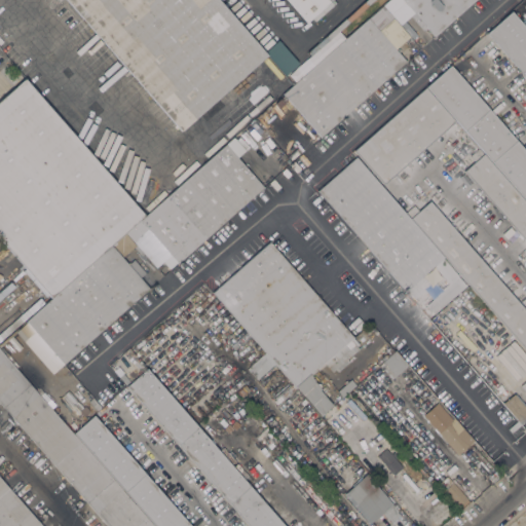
[(216,0),(265,55),(181,130),(66,0),(216,0)]
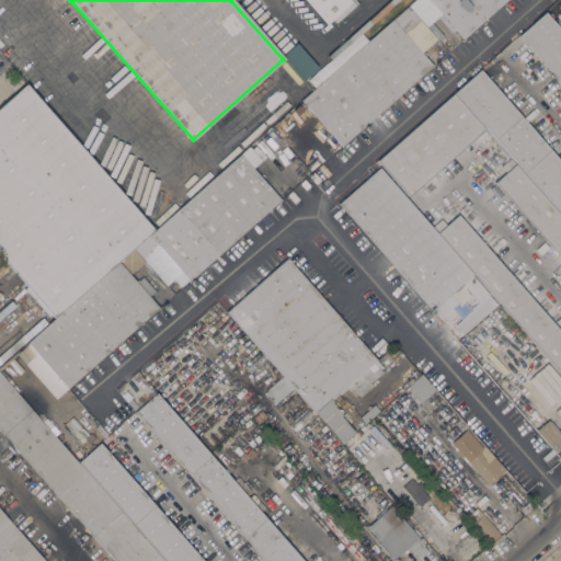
[(415,0),(505,0),(462,37),(455,29),(453,31),(437,14),(425,25),(436,37),(421,52),(433,65),(341,145),(302,100),(393,20),(415,0)]
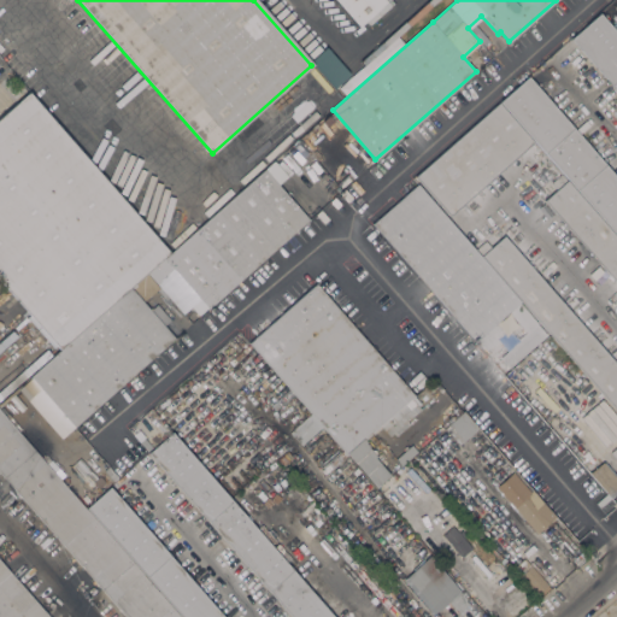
[(334,0),(387,0),(358,27),(334,0)]
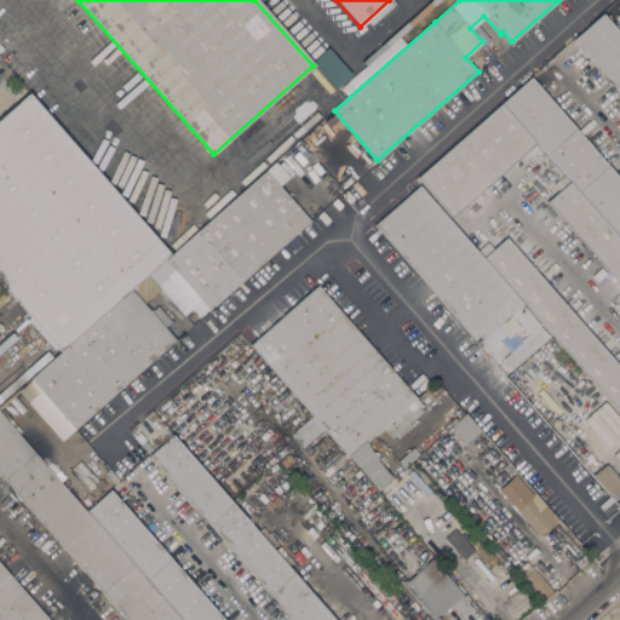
[(619,91),(574,39),(602,13),(619,34),(619,91)]
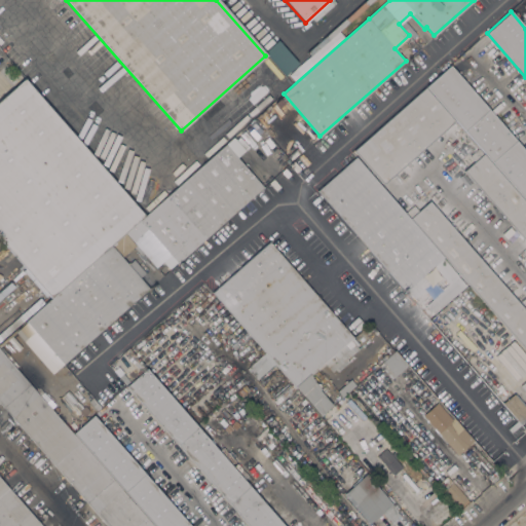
[(525,202),(478,148),(479,147),(455,120),(454,120),(425,87),(451,65),(525,150),(525,202)]
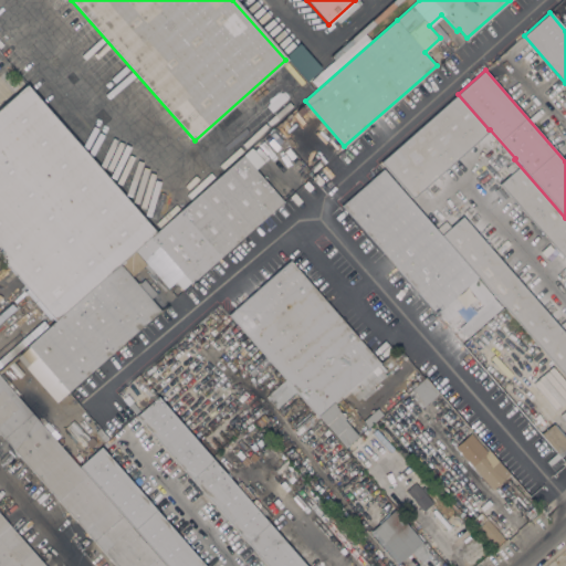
[(0,257),(0,107),(25,85),(155,233),(55,321),(0,257)]
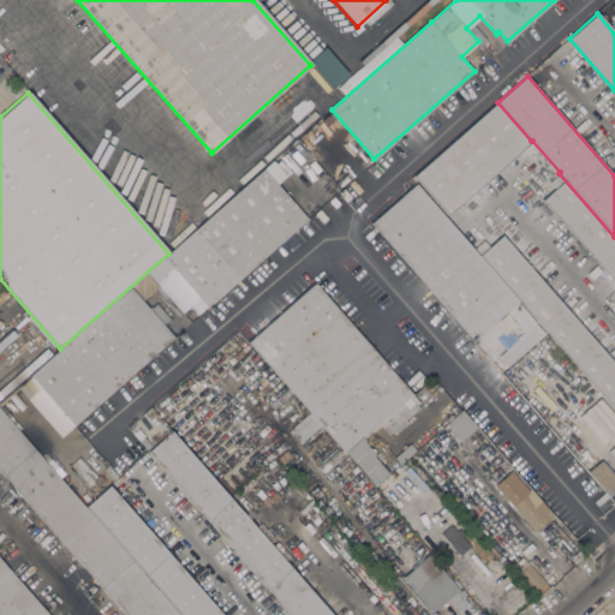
[(448,214),(415,175),(497,102),(531,141),(448,214)]
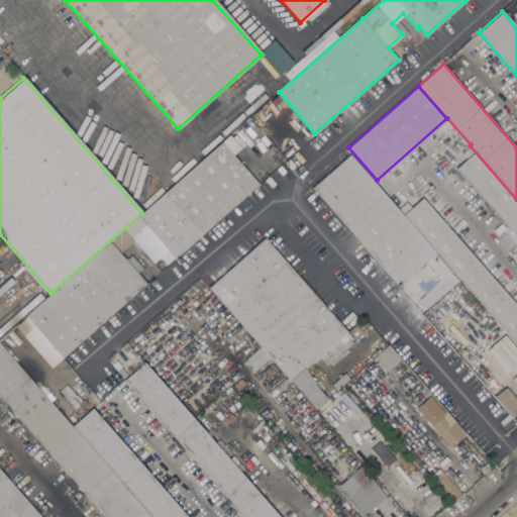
[(141,213),(230,135),(241,147),(233,154),(259,184),(175,257),(174,256),(166,264),(160,256),(153,263),(141,248),(138,251),(131,242),(119,252),(125,260),(131,254),(142,268),(150,277),(145,282),(146,283),(50,368),(14,326),(50,294),(50,293),(141,213)]
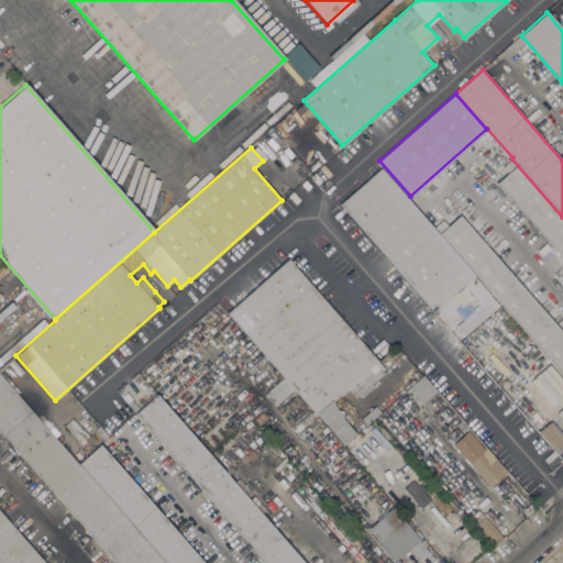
[(562,257),(496,181),(507,172),(503,166),(511,158),(562,217),(562,257)]
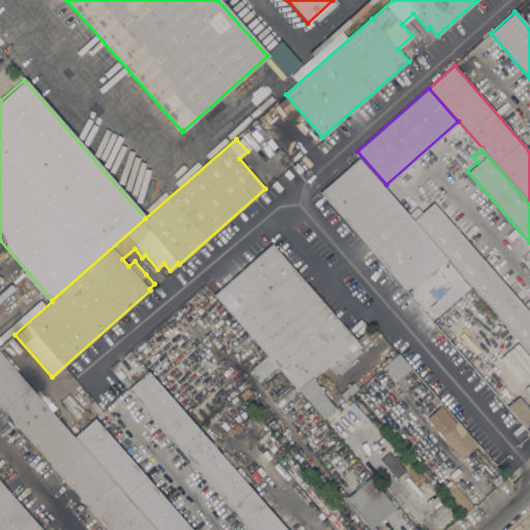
[(446,259),(462,276),(461,277),(469,288),(437,317),(429,306),(440,297),(439,296),(451,285),(436,268),(425,277),(433,287),(417,300),(410,292),(408,293),(319,192),(357,158),(407,214),(446,259)]
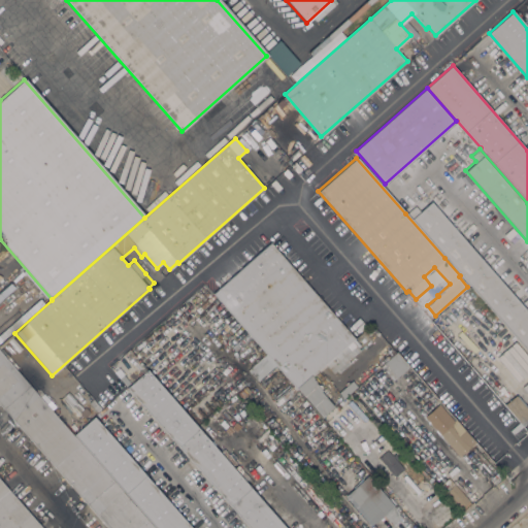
[(527,352),(446,257),(444,258),(405,213),(415,206),(419,211),(431,201),(527,312),(527,352)]
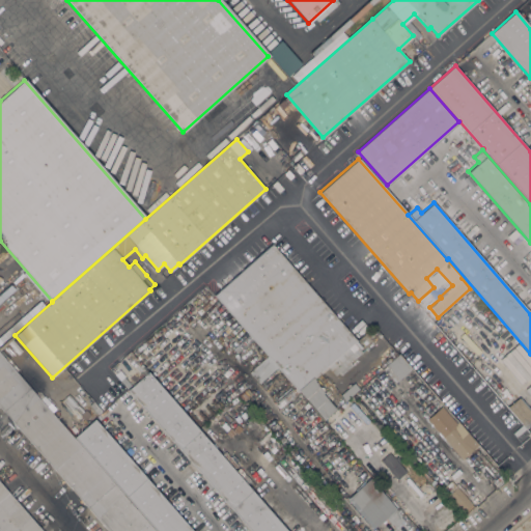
[(252,340),(253,339),(214,295),(272,244),(357,340),(354,342),(362,352),(350,362),(352,364),(340,374),(338,372),(335,375),(327,366),(313,379),(319,386),(318,387),(324,392),(322,393),(335,409),(324,419),(295,386),(294,387),(252,340)]
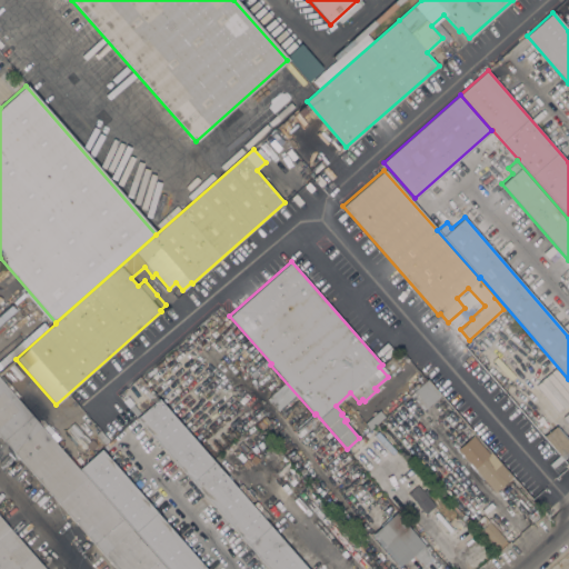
[(296,431),(267,398),(270,396),(255,379),(270,365),(315,415),(296,431)]
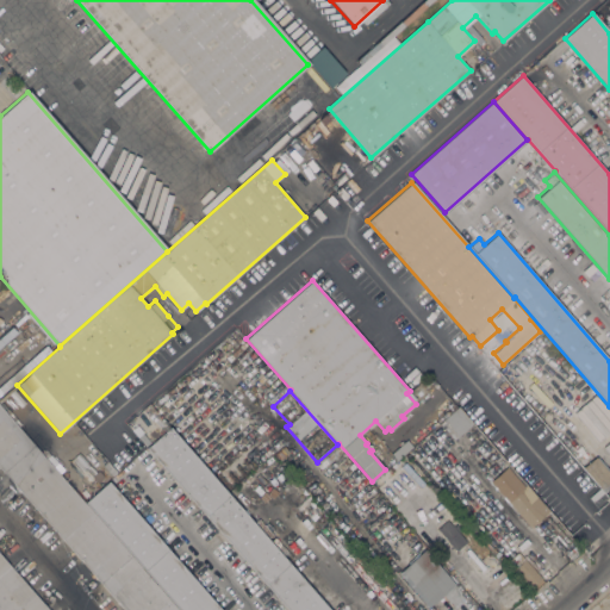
[(448,399),(454,406),(430,427),(424,421),(448,399)]
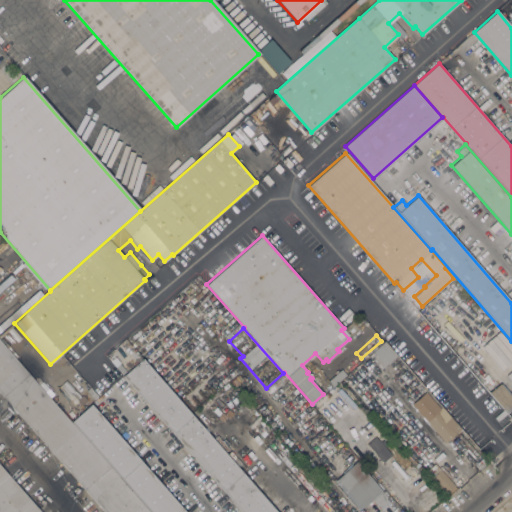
[(384,343),(370,356),(368,354),(384,340),(397,355),(396,356),(384,343)]
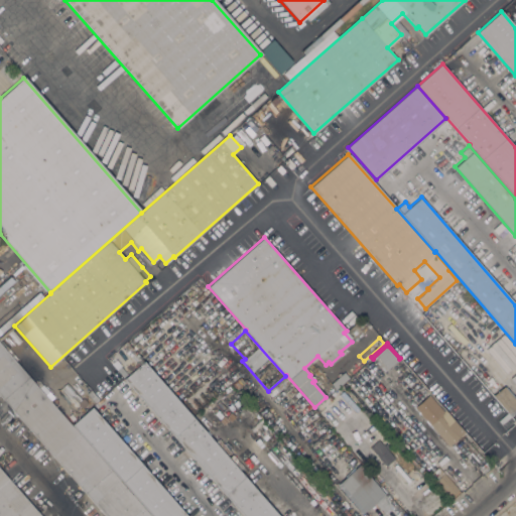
[(0,344),(150,515),(105,515),(0,395),(0,344)]
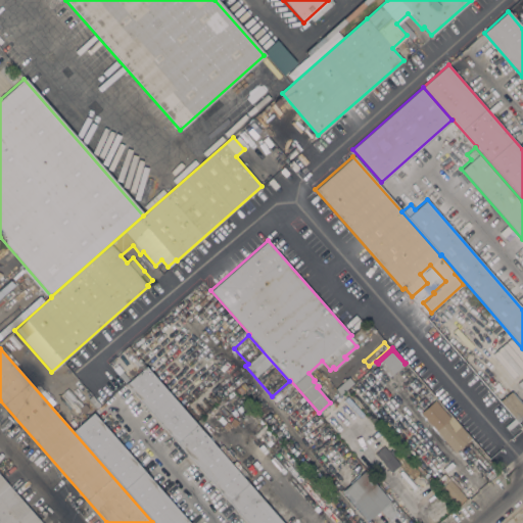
[(389,377),(378,364),(392,350),(405,364),(389,377)]
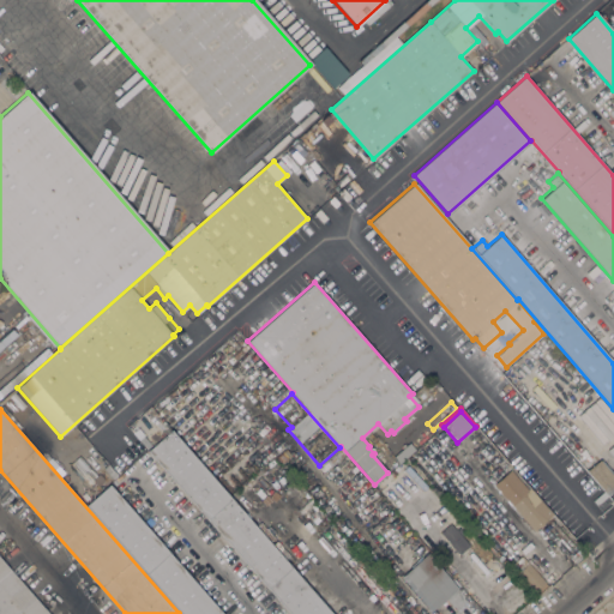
[(332,613),(292,613),(148,450),(170,429),(332,613)]
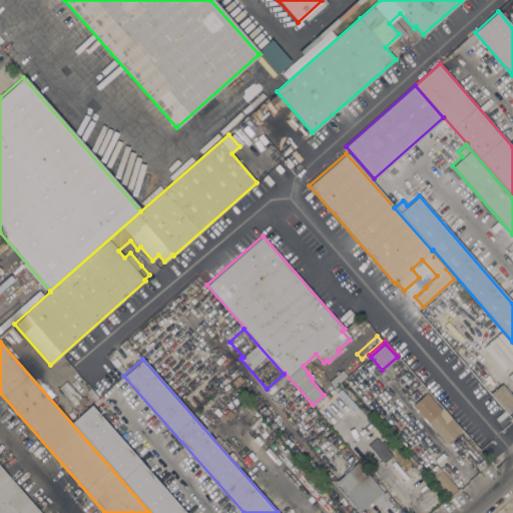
[(342,369),(347,375),(333,388),(328,382),(342,369)]
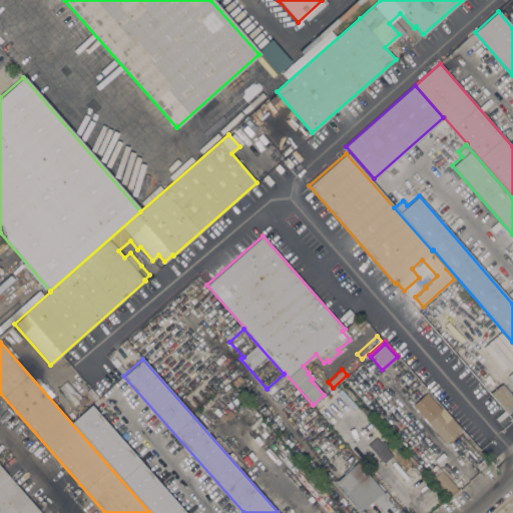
[(488,391),(498,382),(501,385),(502,384),(512,395),(512,409),(508,414),(488,391)]
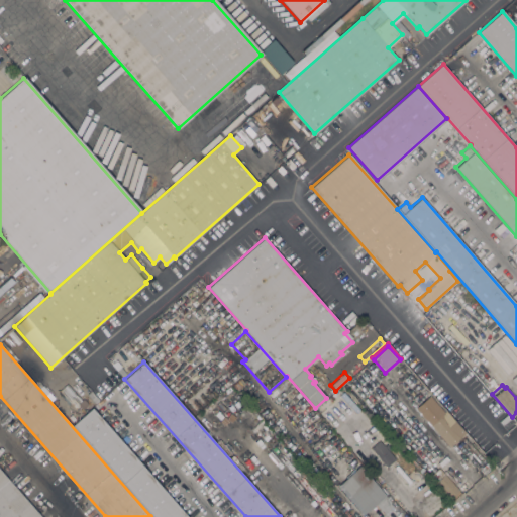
[(430,424),(431,424),(421,413),(434,401),(443,412),(442,413),(462,435),(449,446),(430,424)]
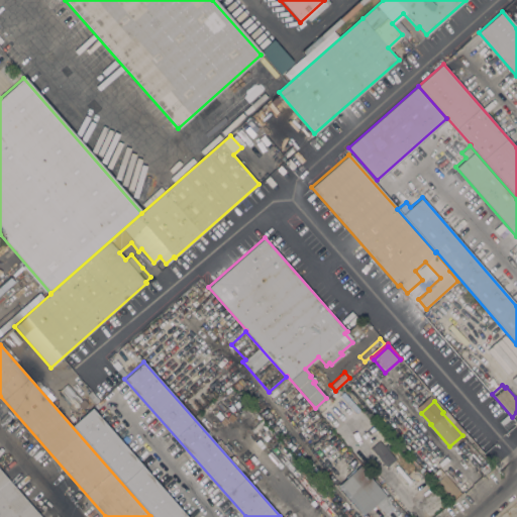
[(151,516),(72,425),(92,407),(188,516),(151,516)]
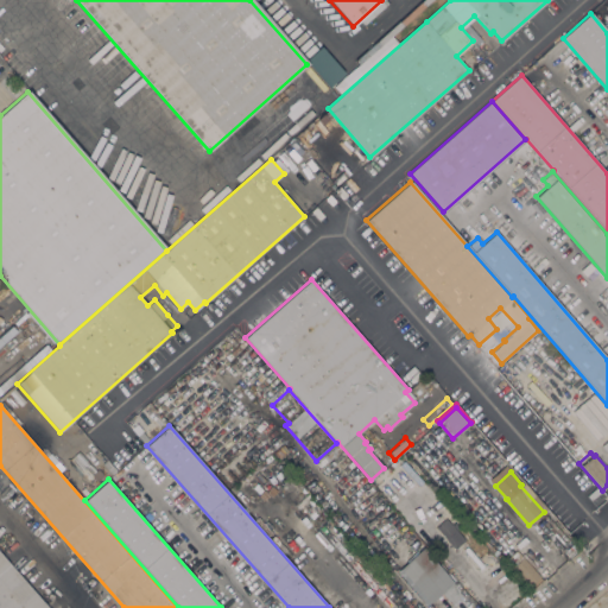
[(436,526),(447,518),(448,519),(450,517),(460,527),(457,530),(464,539),(454,549),(436,526)]
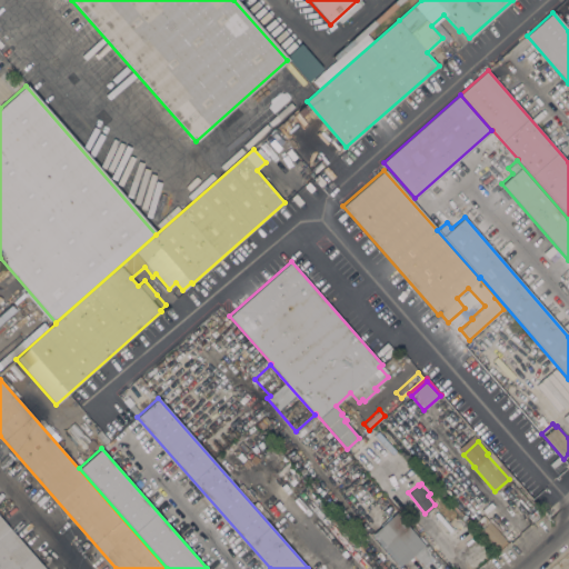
[(425,545),(423,546),(432,556),(422,565),(419,560),(419,561),(413,555),(402,563),(401,562),(399,565),(372,533),(385,521),(396,511),(425,545)]
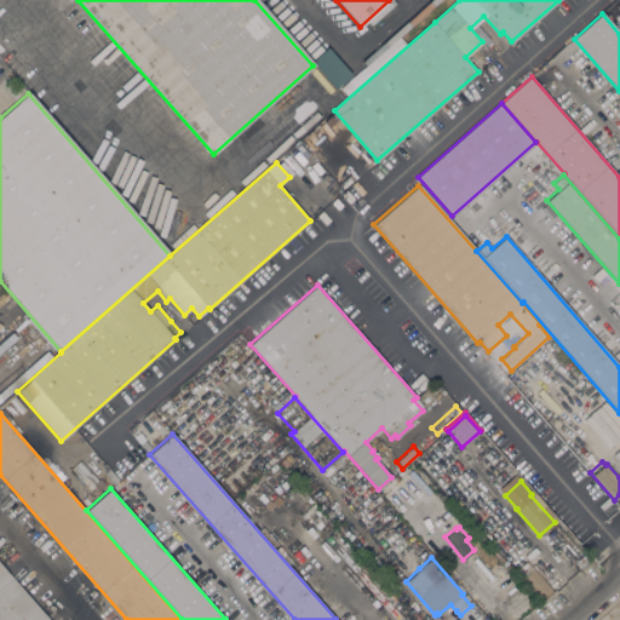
[(515,570),(527,560),(551,586),(555,589),(541,601),(515,570)]
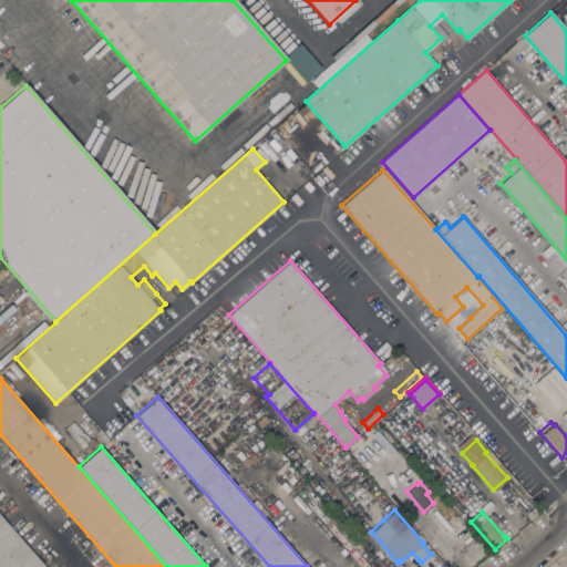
[(0,566),(0,514),(47,566),(0,566)]
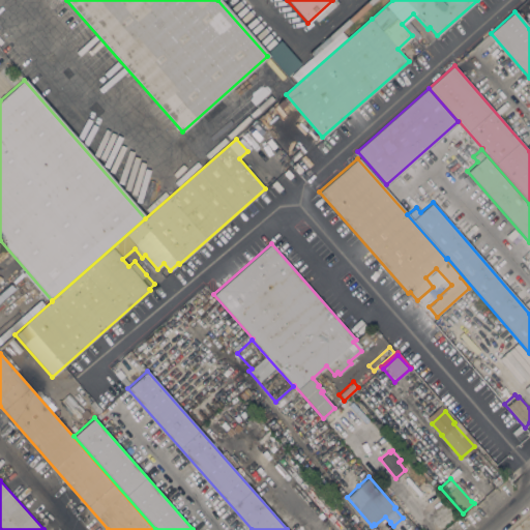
[(436,492),(421,503),(414,494),(428,482),(436,492)]
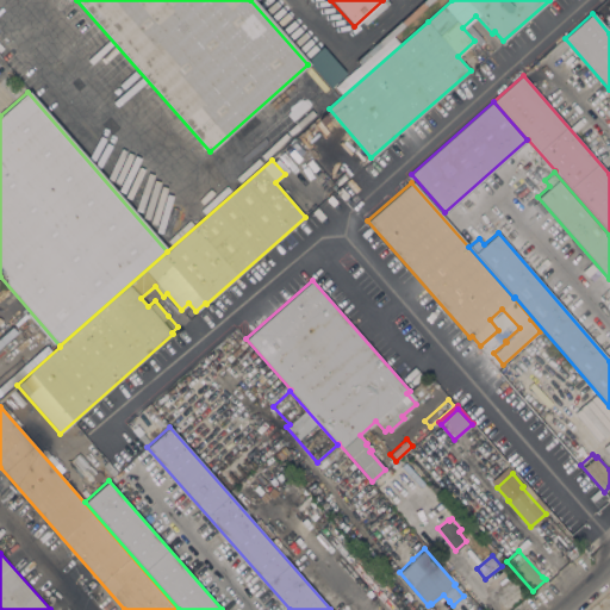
[(510,574),(521,589),(520,590),(524,595),(505,609),(503,609),(499,605),(502,604),(490,590),(510,574)]
